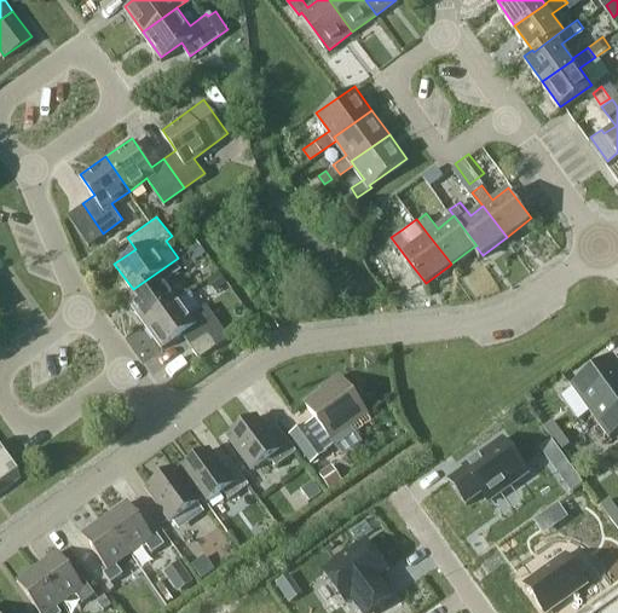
[(201,243),(191,250),(196,256),(206,249),(201,243)]
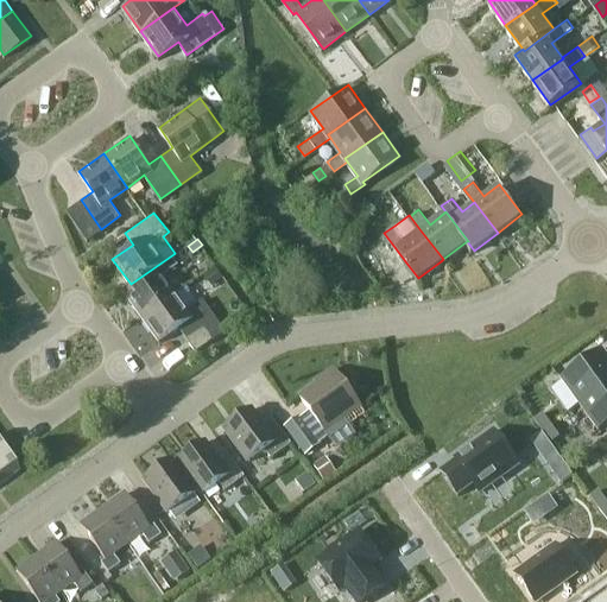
[(140,315),(175,290),(163,272),(178,261),(174,254),(131,284),(122,290),(140,315)]
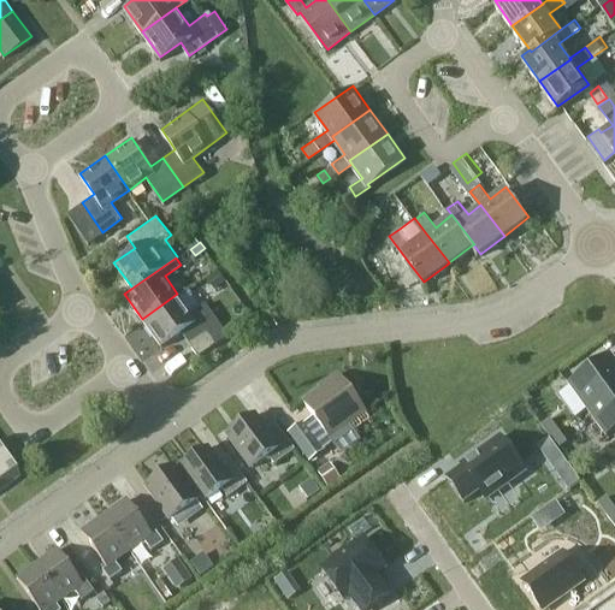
[(218,268),(208,276),(216,285),(225,278),(218,268)]
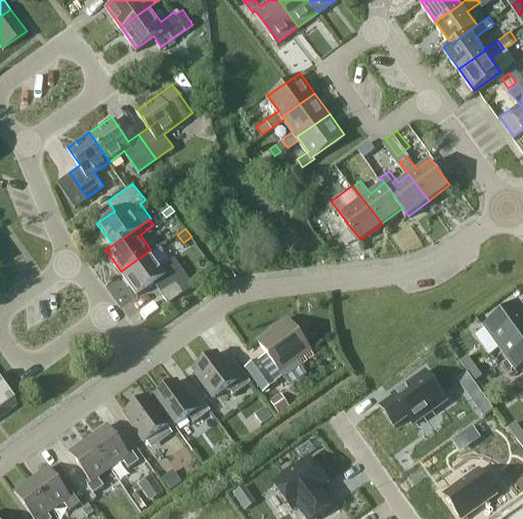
[(150,250),(121,271),(136,294),(155,280),(169,301),(194,284),(175,256),(162,265),(150,250)]
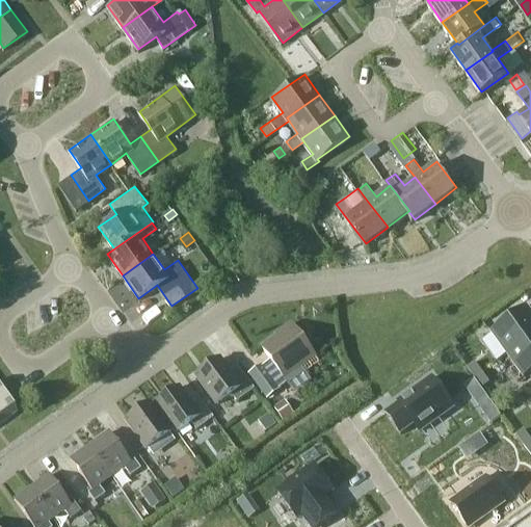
[(507,349),(530,332),(530,307),(527,301),(490,327),(507,349)]
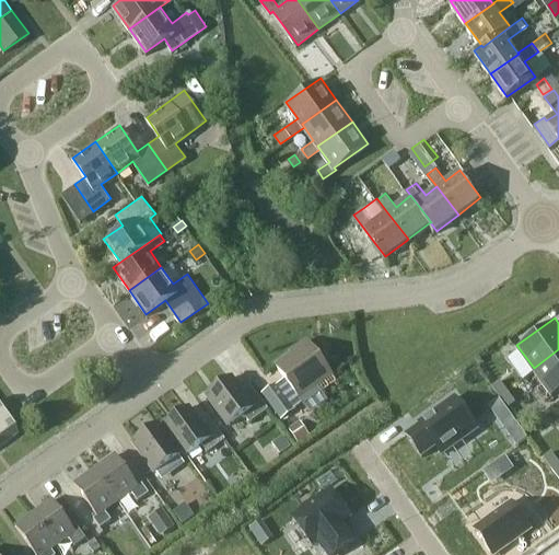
[(307,337),(275,361),(286,376),(301,396),(318,384),(334,372),(307,337)]
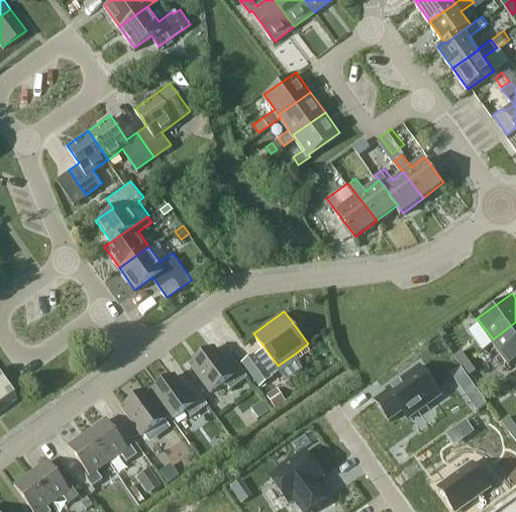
[(515,322),(493,339),(509,363),(515,357),(515,322)]
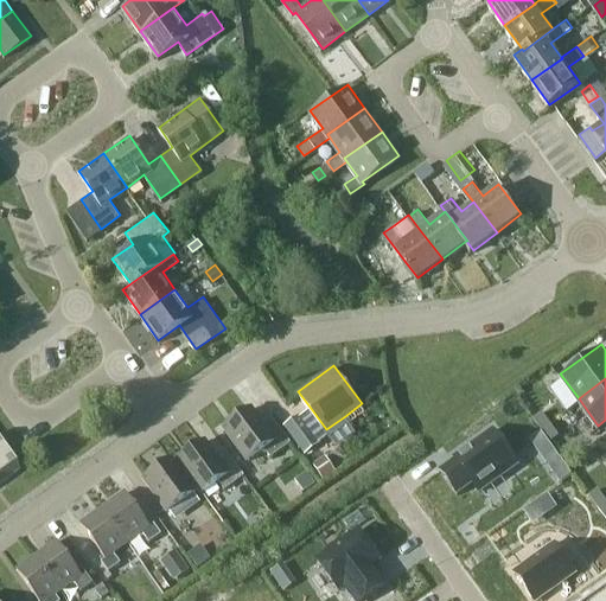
[(262,421),(250,406),(225,423),(249,456),(265,446),(270,454),(291,440),(272,414),(262,421)]
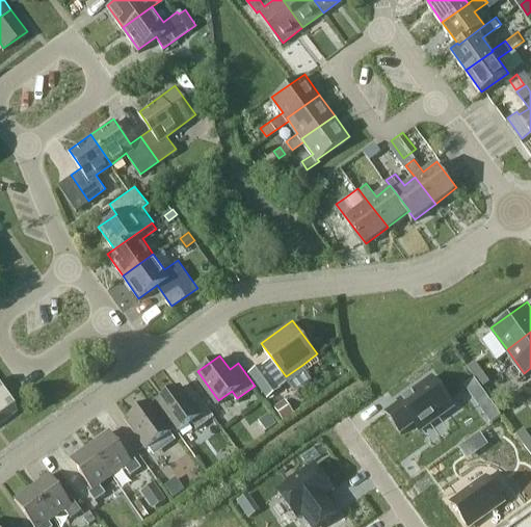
[(265,360),(264,362),(281,384),(288,379),(286,376),(271,357),(265,360)]
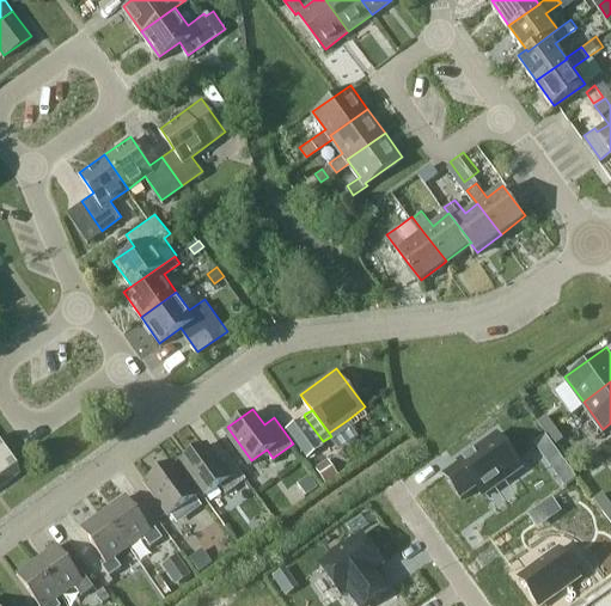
[(547,429),(556,423),(548,411),(538,418),(547,429)]
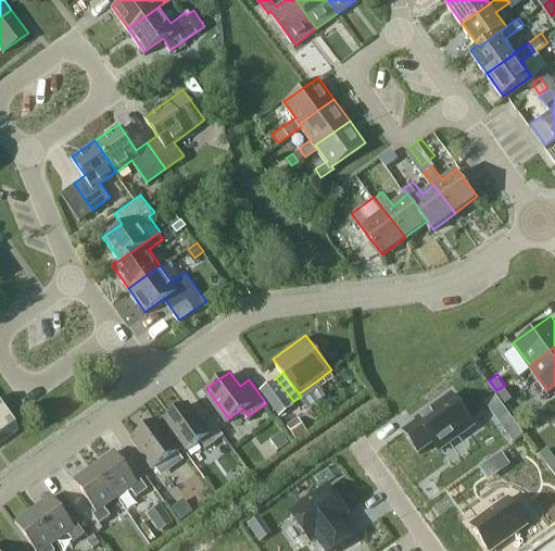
[(275,376),(260,388),(279,414),(294,402),(293,401),(276,378),(275,376)]
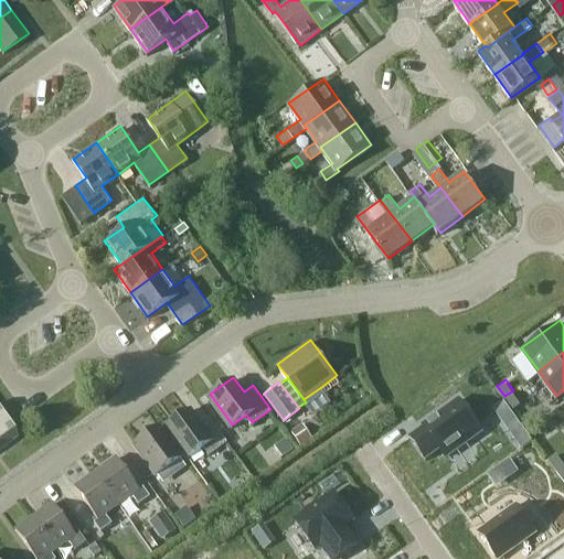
[(513,390),(504,396),(512,407),(521,400),(513,390)]
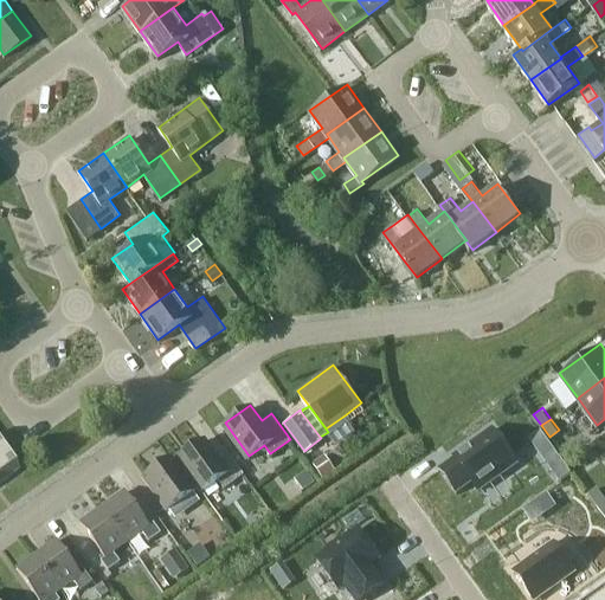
[(457,457),(441,468),(457,491),(472,479),(478,488),(517,460),(493,426),(455,453),(457,457)]
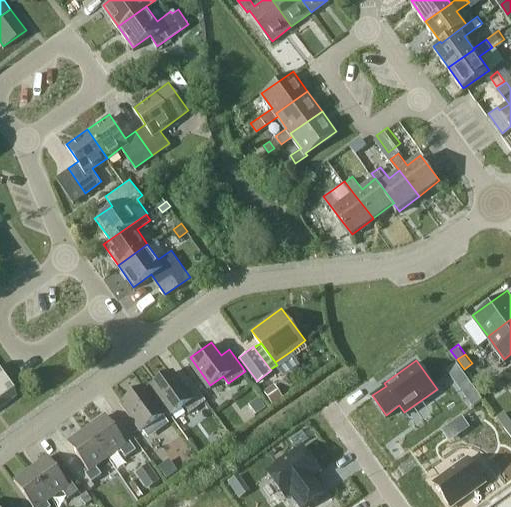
[(172,369),(146,388),(155,400),(159,397),(168,409),(171,413),(184,403),(190,410),(206,398),(190,376),(181,382),(172,369)]
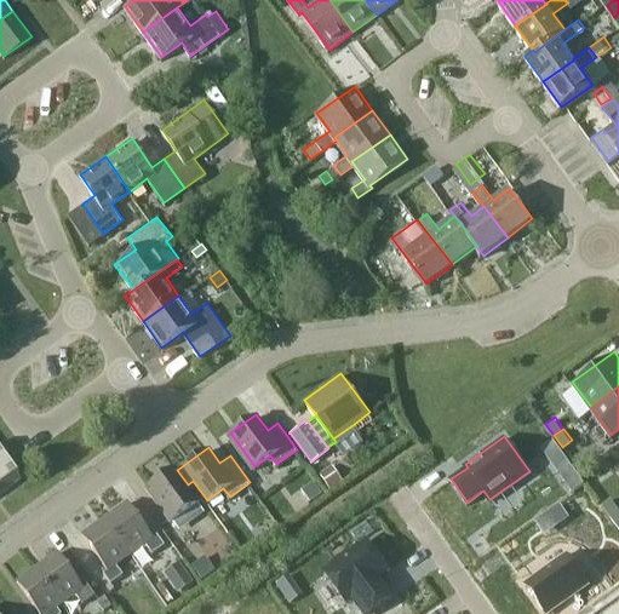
[(0,487),(5,488),(21,477),(0,449),(0,487)]
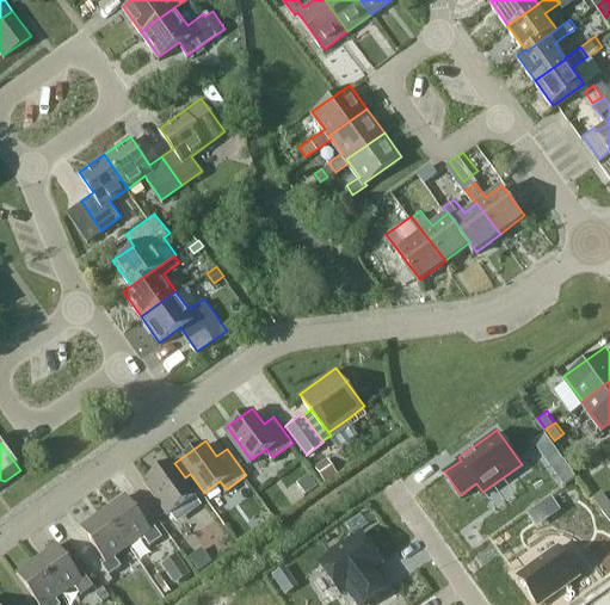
[(326,456),(315,463),(326,479),(337,471),(326,456)]
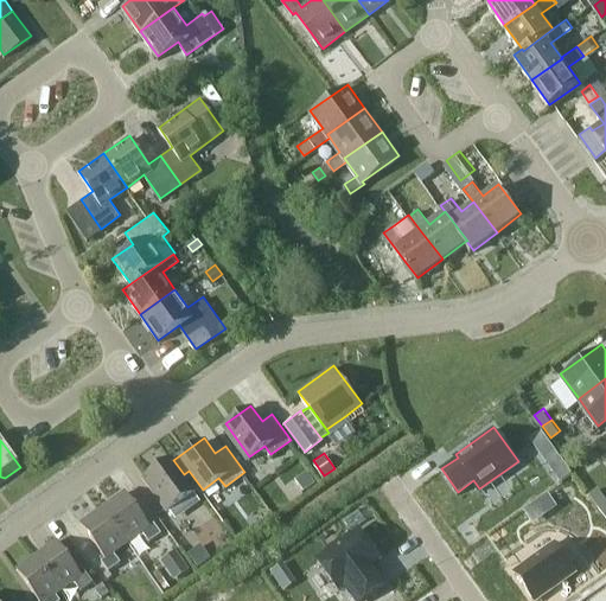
[(184,474),(173,460),(171,456),(145,474),(166,504),(157,511),(164,522),(176,513),(170,506),(199,485),(189,471),(184,474)]
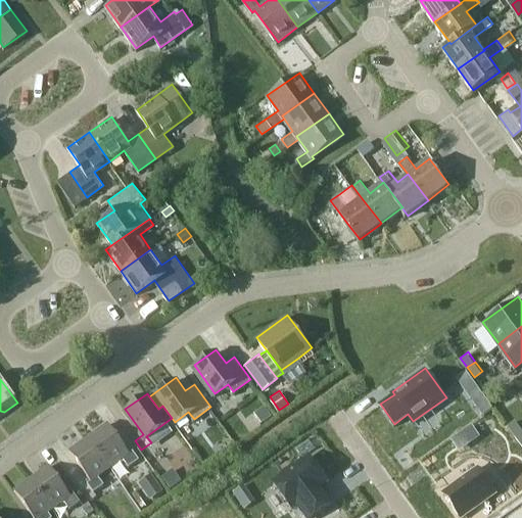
[(273,414),(266,404),(255,411),(263,421),(273,414)]
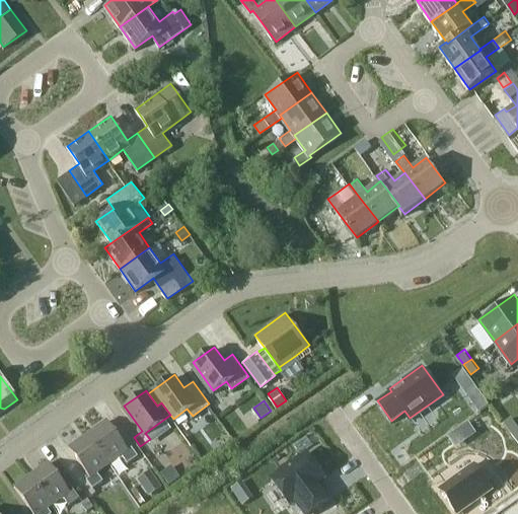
[(511,430),(517,425),(517,422),(512,414),(504,420),(511,430)]
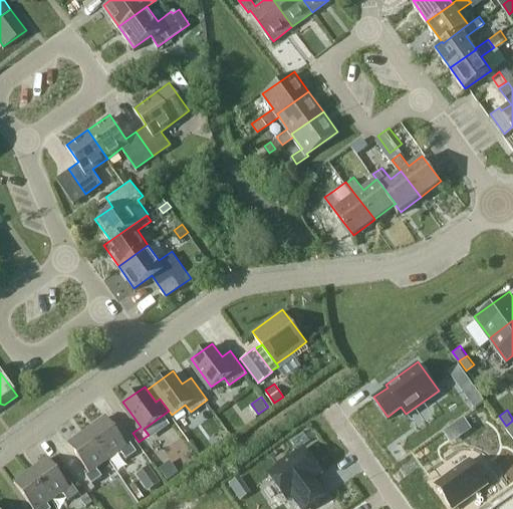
[(87,428),(108,457),(120,448),(126,456),(137,449),(131,441),(126,443),(106,414),(87,428)]
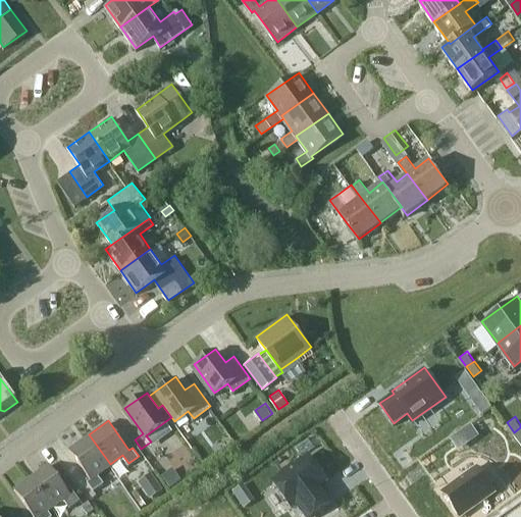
[(110,464),(89,434),(69,448),(91,477),(88,479),(94,488),(104,481),(98,472),(110,464)]
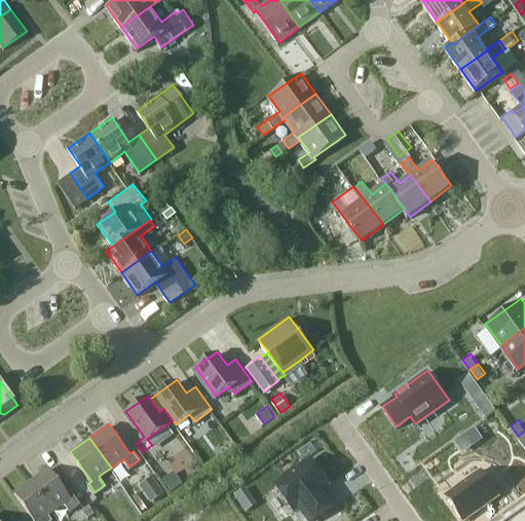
[(333,505),(321,487),(329,482),(311,457),(275,483),(293,508),(299,503),(311,520),(333,505)]
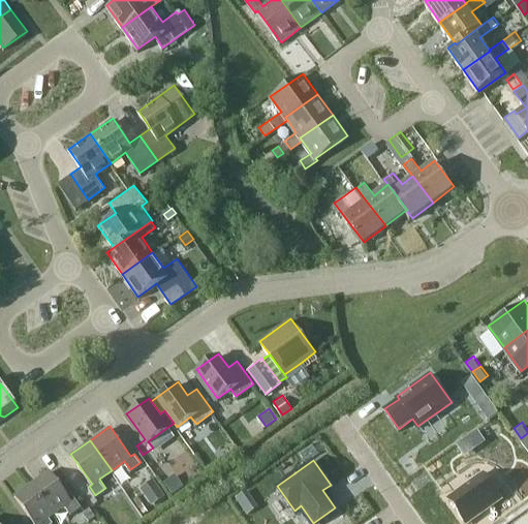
[(32,482),(54,511),(64,503),(70,513),(82,504),(74,496),(71,498),(50,469),(32,482)]
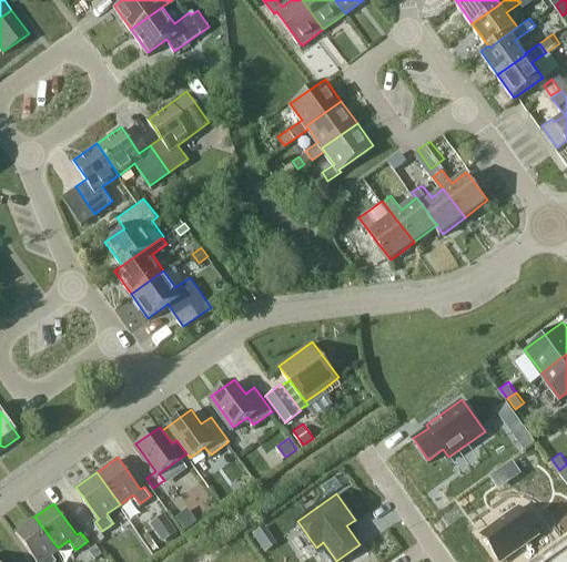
[(199,518),(189,504),(176,513),(185,527),(199,518)]
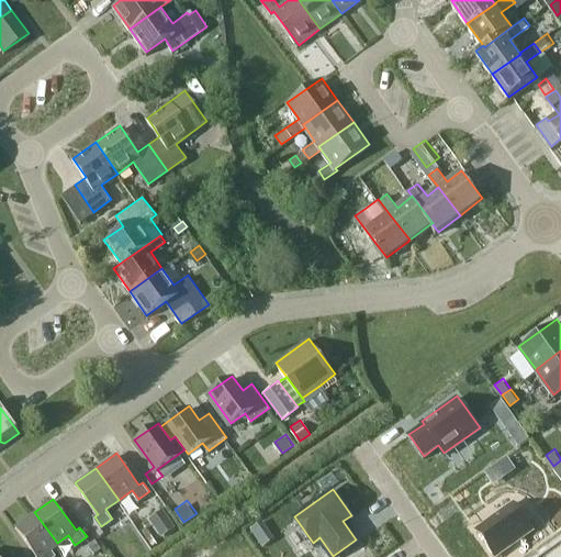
[(514,501),(477,527),(495,554),(533,526),(514,501)]
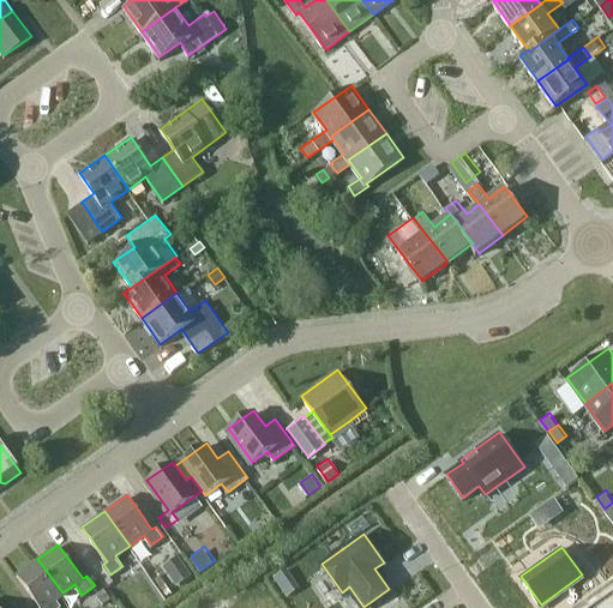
[(163,564),(178,584),(192,573),(179,554),(163,564)]
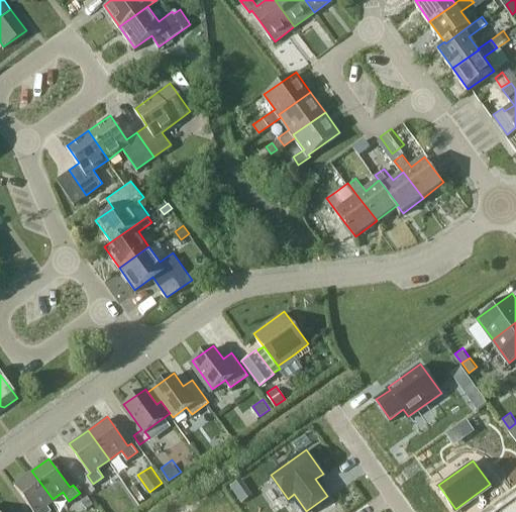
[(53,499),(31,471),(14,483),(35,511),(46,511),(52,509),(47,503),(53,499)]
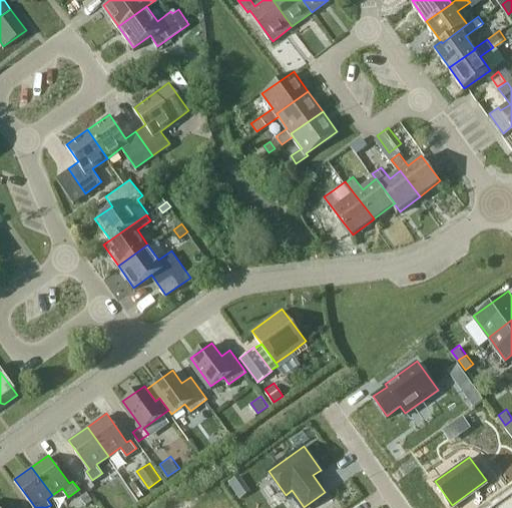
[(511,496),(497,507),(511,507),(511,496)]
